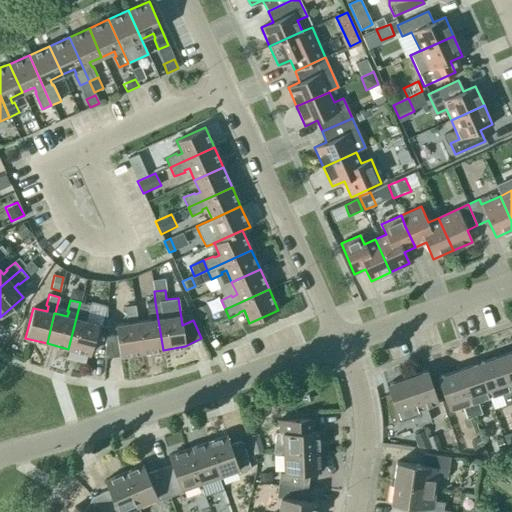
[(80,302),(68,349),(90,354),(97,324),(84,320),(85,315),(87,316),(89,305),(80,302)]
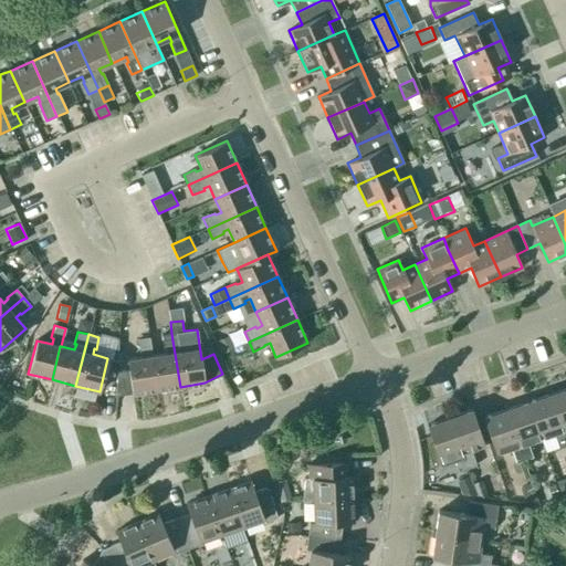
[(157,390),(180,387),(171,334),(161,335),(164,348),(165,347),(166,354),(152,356),(157,390)]
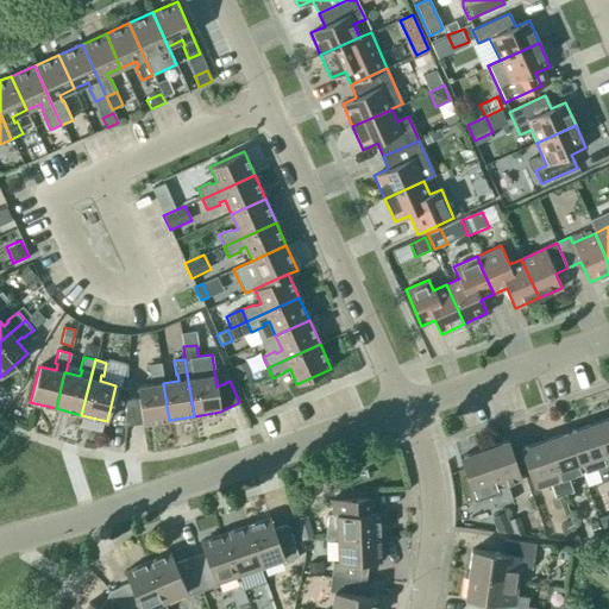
[(248,360),(231,368),(237,381),(253,374),(248,360)]
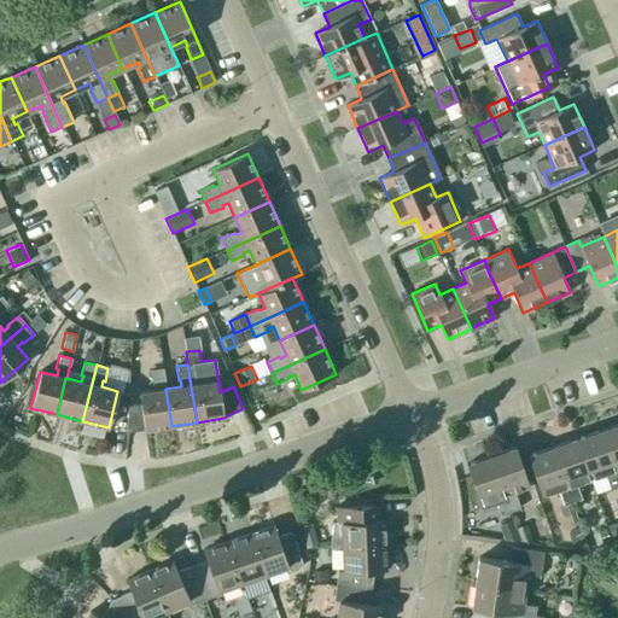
[(165,389),(163,368),(151,371),(152,384),(155,384),(156,390),(139,392),(140,403),(127,406),(126,432),(172,426),(165,389)]
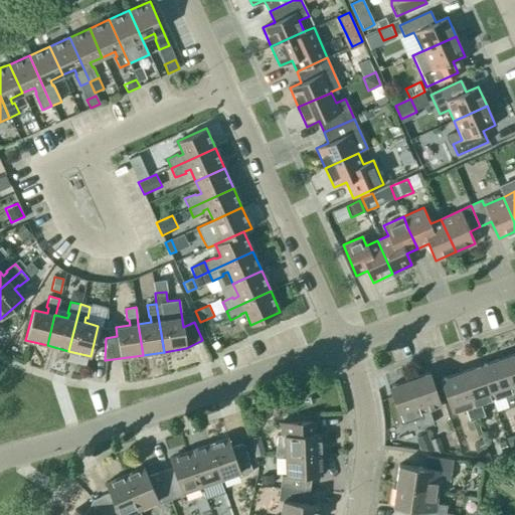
[(514,353),(500,359),(514,401),(514,353)]
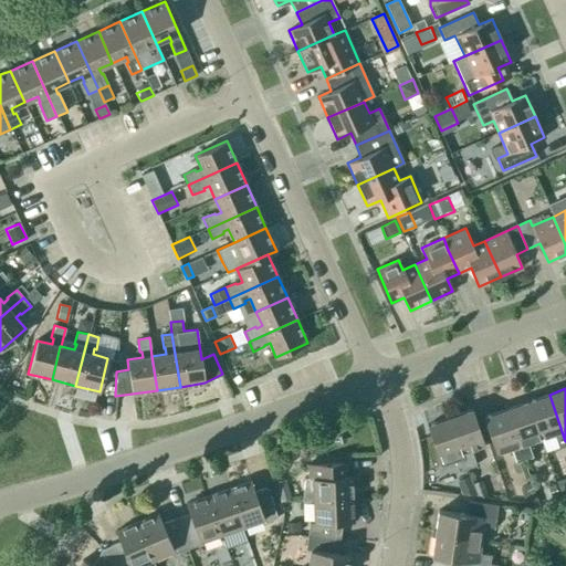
[(558,449),(565,446),(565,441),(549,395),(528,401),(540,438),(553,432),(558,449)]
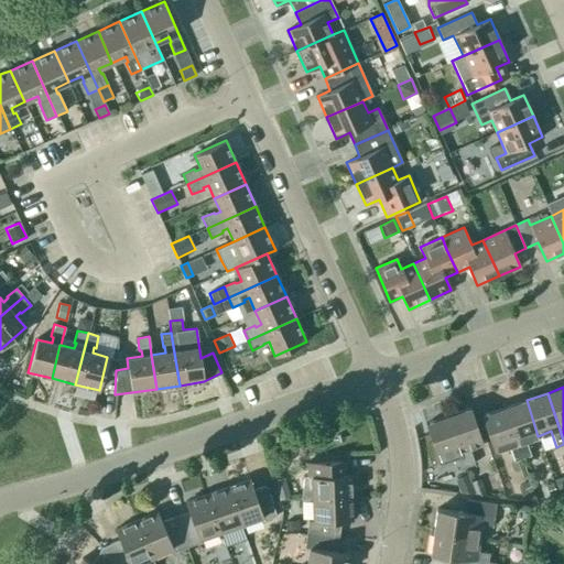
[(525,441),(538,436),(527,400),(505,408),(521,459),(531,456),(525,441)]
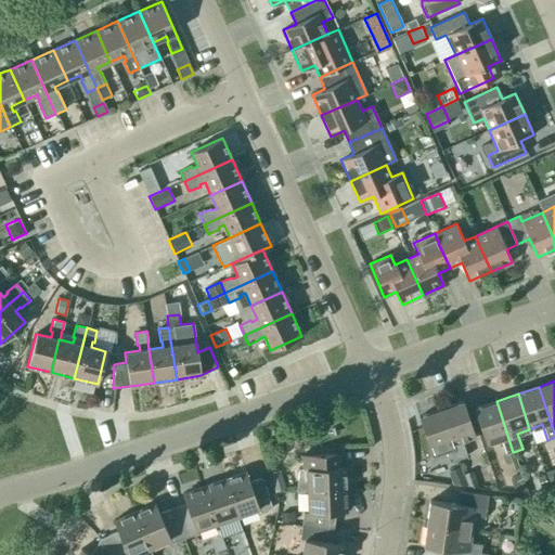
[(440,410),(457,460),(467,456),(462,441),(475,436),(463,401),(440,410)]
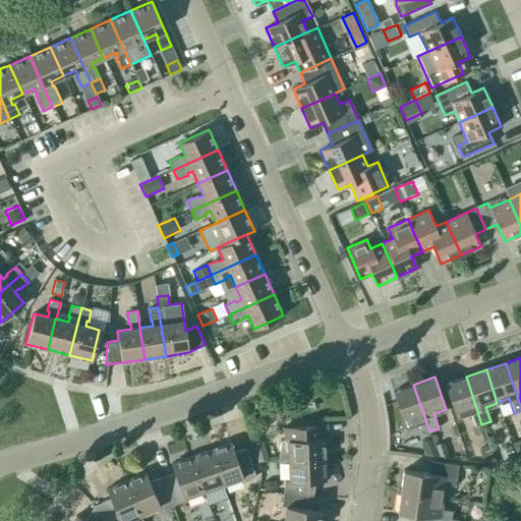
[(473,427),(481,424),(466,377),(445,384),(456,417),(468,412),(473,427)]
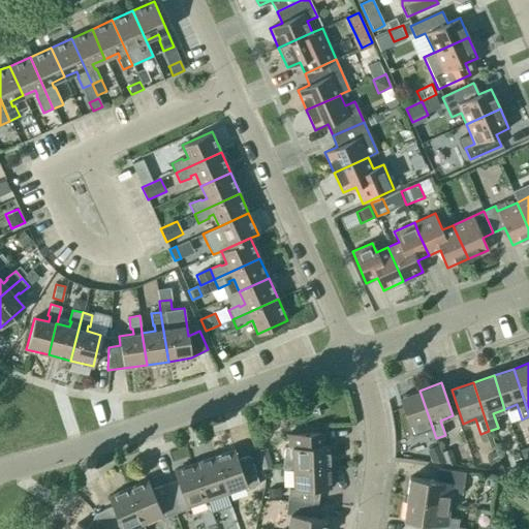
[(428,441),(436,438),(419,391),(399,398),(410,431),(423,427),(428,441)]
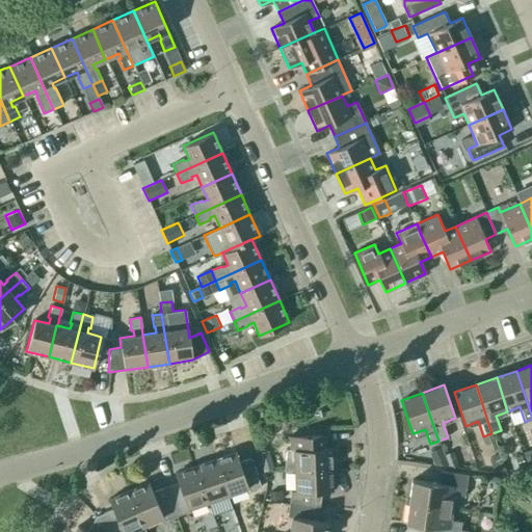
[(319,435),(289,436),(289,450),(286,450),(284,470),(294,470),(294,471),(330,470),(330,448),(320,448),(319,435)]
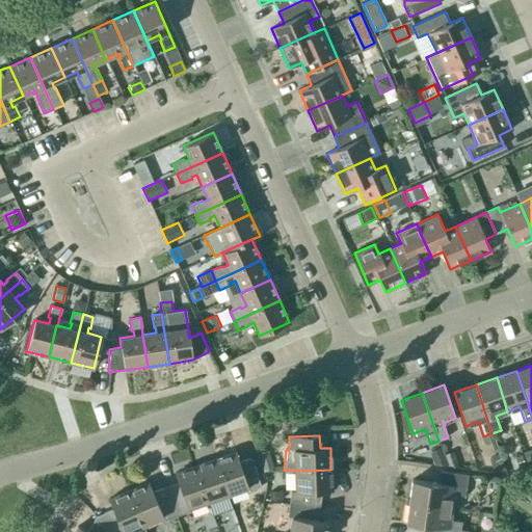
[(444,454),(442,448),(429,451),(434,464),(448,467),(444,454)]
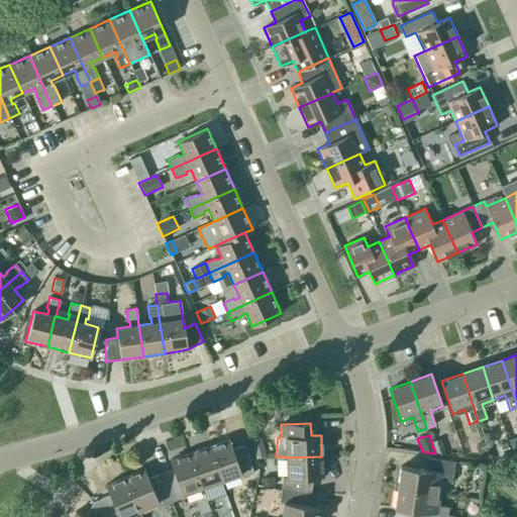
[(516,436),(507,440),(508,442),(512,452),(516,450),(516,436)]
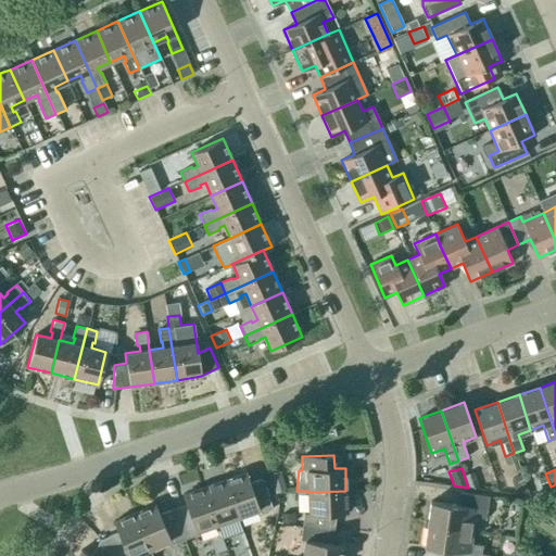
[(280,471),(269,475),(269,476),(275,492),(286,489),(280,471)]
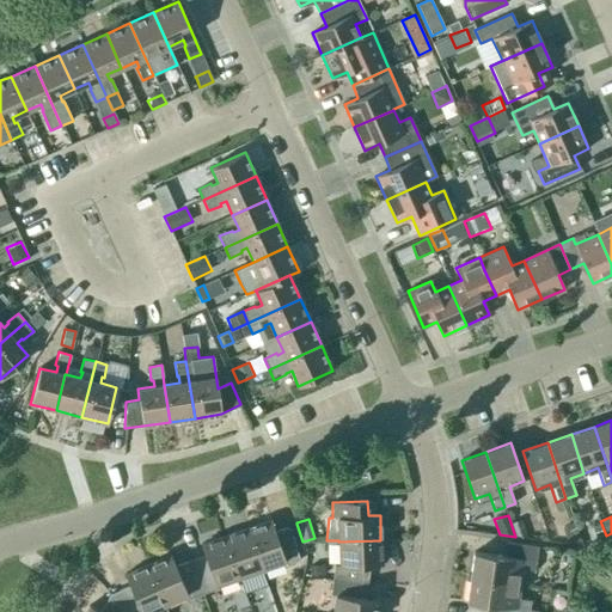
[(248,528),(262,569),(285,561),(286,565),(300,561),(288,527),(275,532),(271,520),(248,528)]
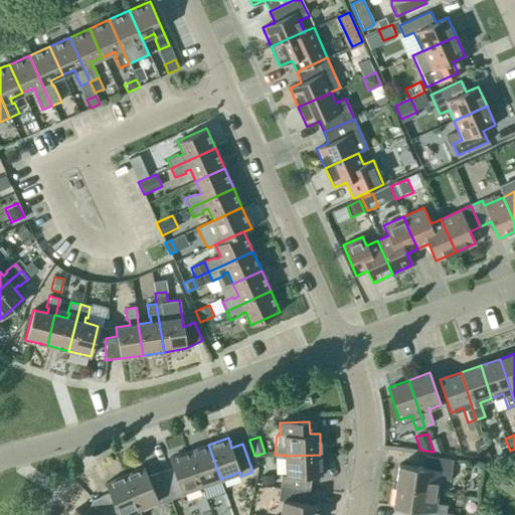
[(438,438),(430,440),(434,452),(444,453),(438,438)]
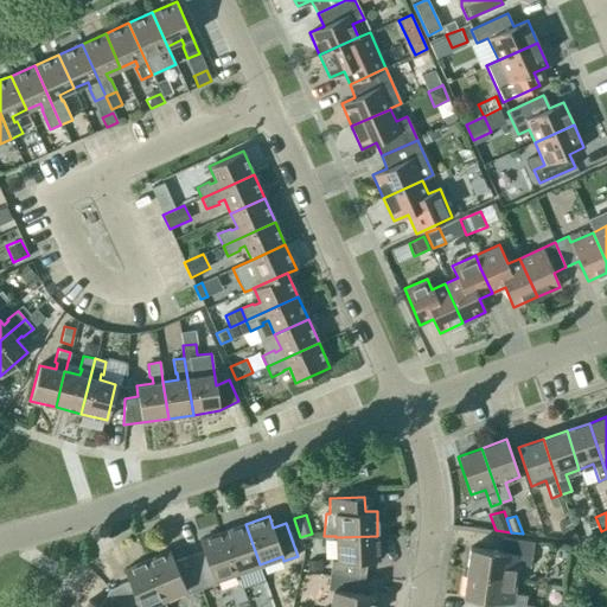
[(595,519),(587,523),(592,535),(600,531),(595,519)]
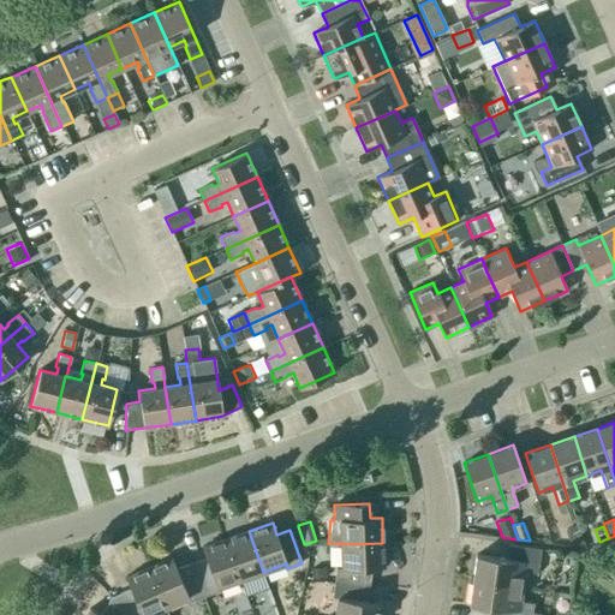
[(551,545),(562,542),(556,527),(545,532),(551,545)]
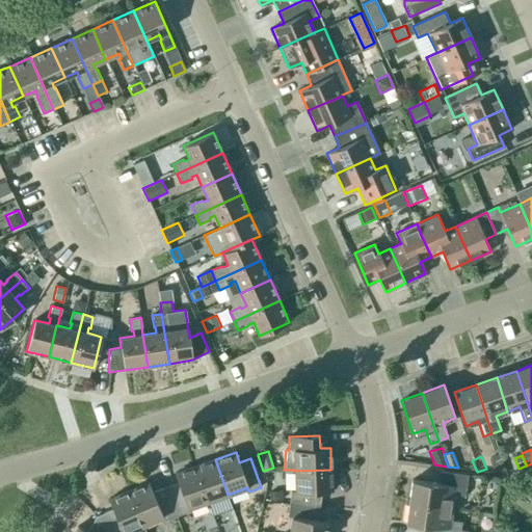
[(207,501),(228,495),(215,459),(195,467),(207,501)]
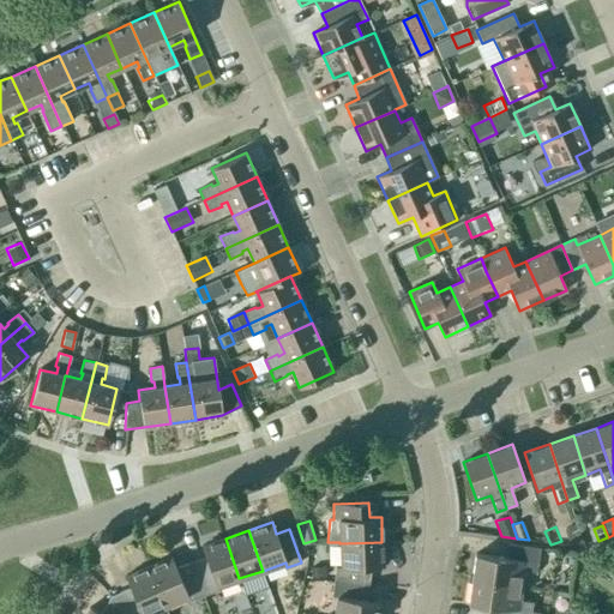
[(216,587),(239,578),(226,539),(202,547),(205,558),(191,563),(204,596),(217,591),(216,587)]
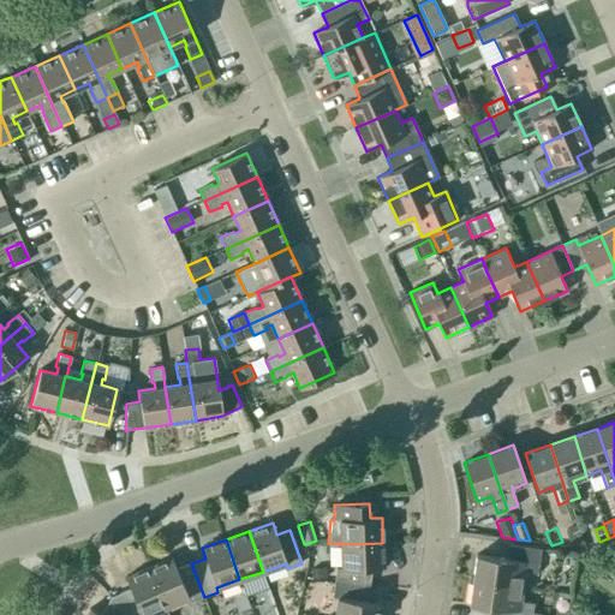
[(334,583),(369,585),(371,568),(383,567),(382,543),(340,544),(341,568),(336,569),(334,583)]
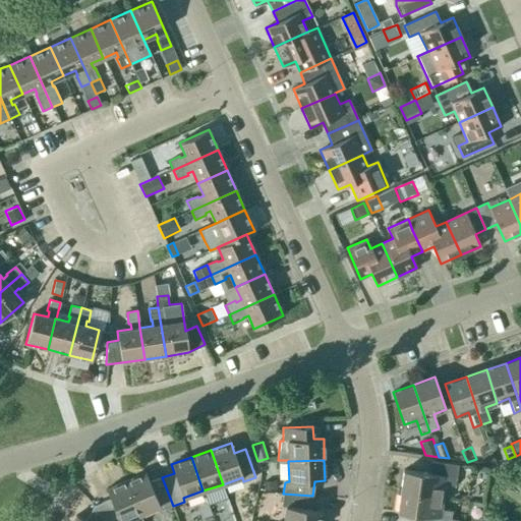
[(400,491),(443,498),(445,484),(455,486),(458,465),(430,462),(429,474),(403,470),(400,491)]
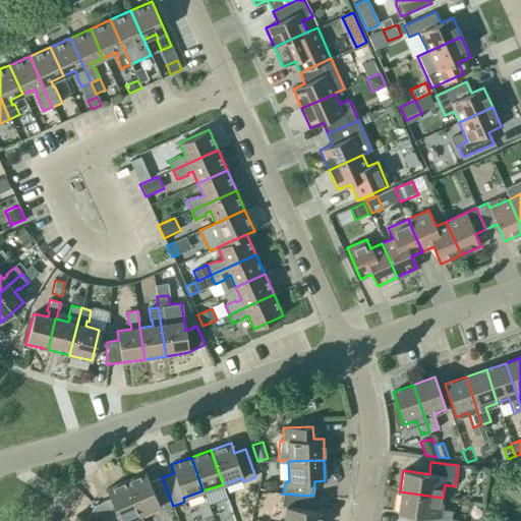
[(173,506),(162,477),(149,481),(145,472),(125,481),(140,514),(159,506),(161,510),(173,506)]
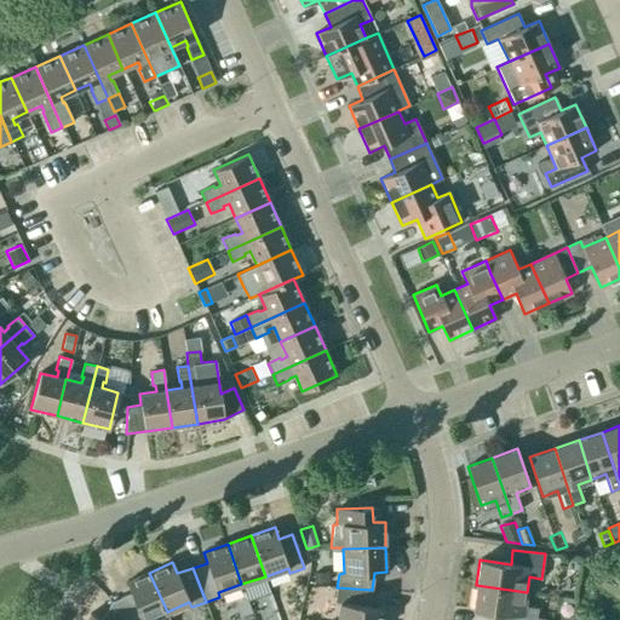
[(168,619),(166,612),(167,612),(149,573),(126,583),(131,593),(112,602),(127,619),(168,619)]
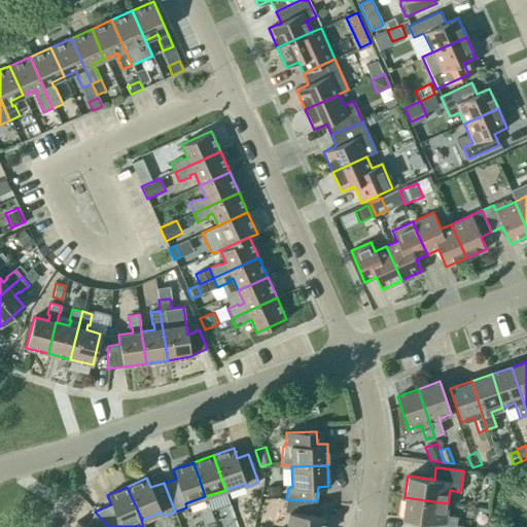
[(279,487),(267,487),(267,496),(279,495),(279,487)]
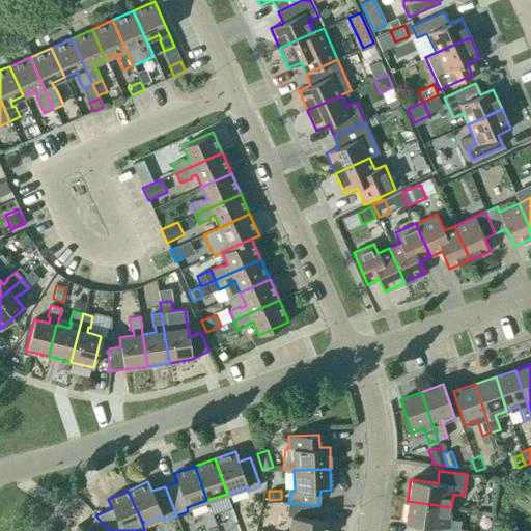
[(449,520),(451,507),(408,501),(404,523),(431,526),(430,530),(467,530),(468,530),(459,529),(460,521),(449,520)]
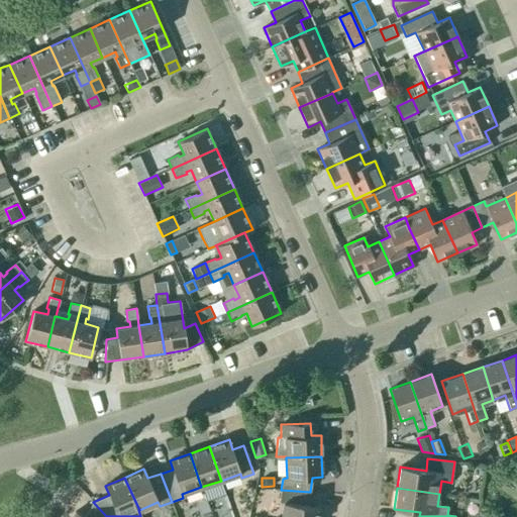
[(309,506),(310,492),(281,490),(279,502),(283,503),(281,516),(317,516),(319,507),(309,506)]
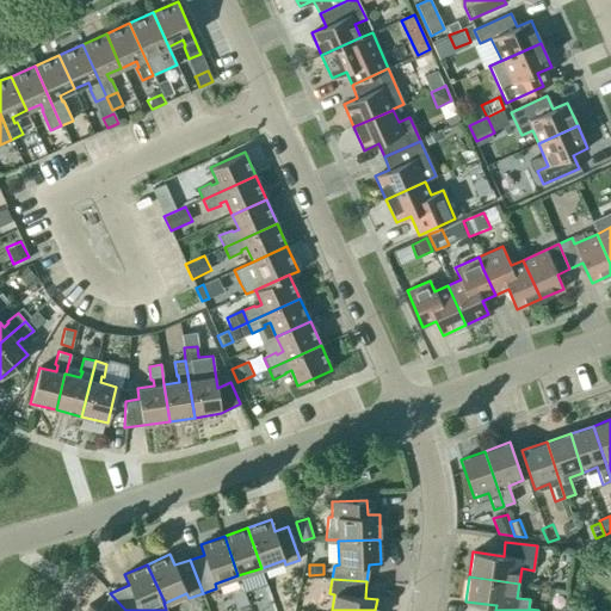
[(125,610),(110,593),(99,610),(88,605),(85,610),(125,610)]
